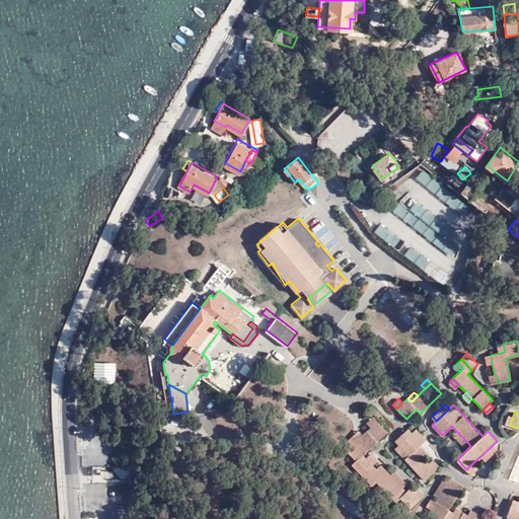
[(510,425),(513,416),(508,414),(504,423),(510,425)]
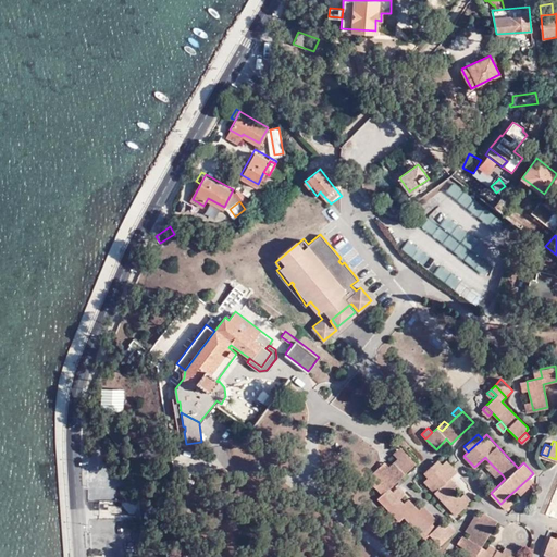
[(400,447),(394,454),(397,458),(405,452),(400,447)]
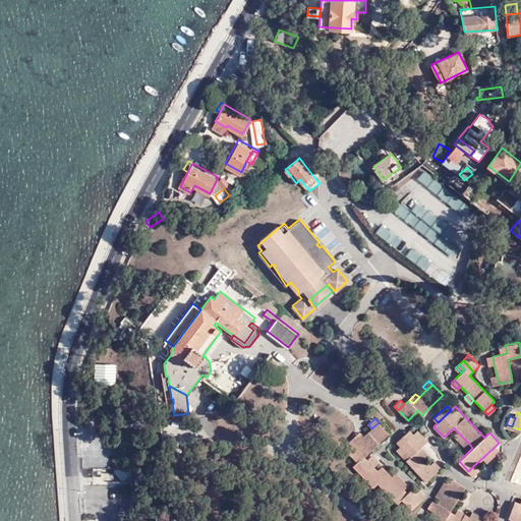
[(379,422),(371,428),(381,440),(388,432),(379,422)]
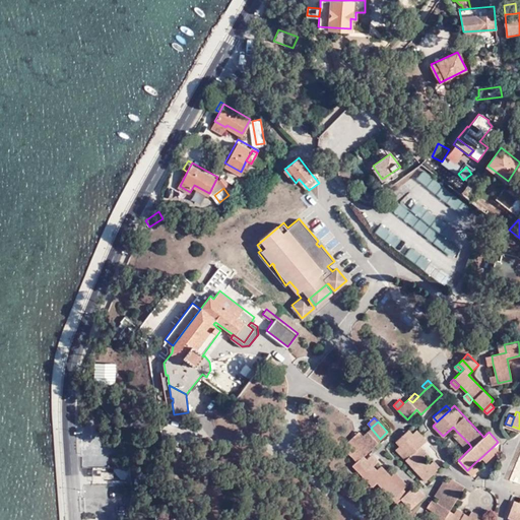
[(380,439),(371,428),(363,436),(350,448),(347,451),(356,461),(353,465),(375,488),(379,484),(399,506),(403,502),(410,509),(421,499),(415,492),(411,488),(407,492),(403,488),(391,475),(386,470),(383,474),(377,468),(374,465),(368,459),(364,455),(380,439)]
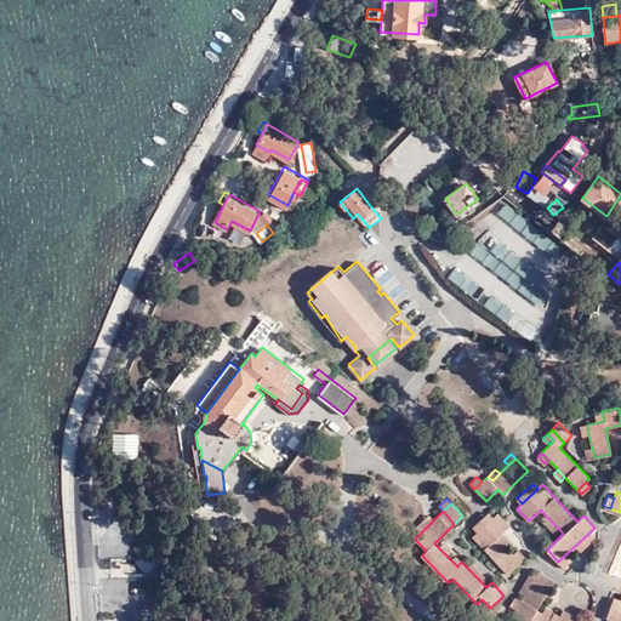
[(472,528),(478,533),(494,518),(488,512),(472,528)]
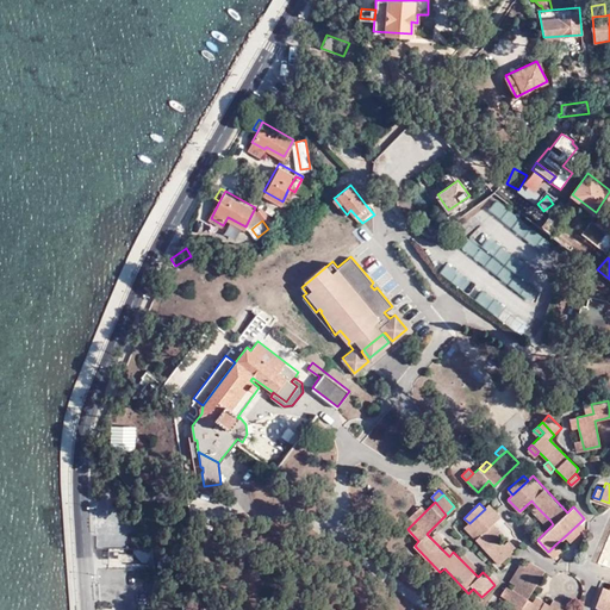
[(485,509),(470,523),(465,528),(499,565),(512,552),(504,543),(496,535),(489,528),(495,523),(500,516),(490,504),(485,509)]
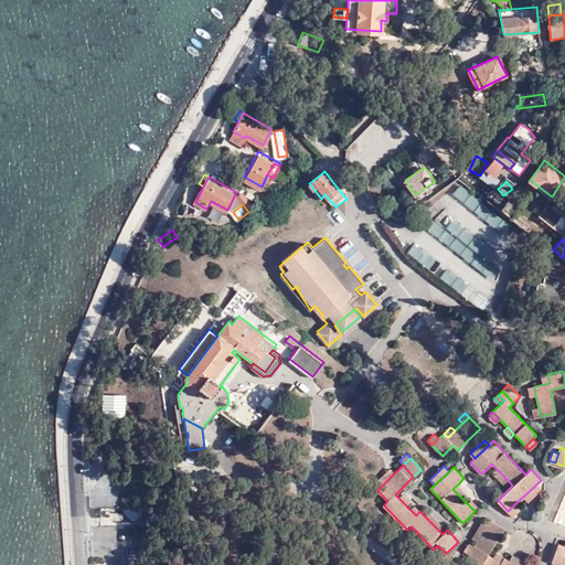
[(510,482),(496,468),(492,471),(505,486),(510,482)]
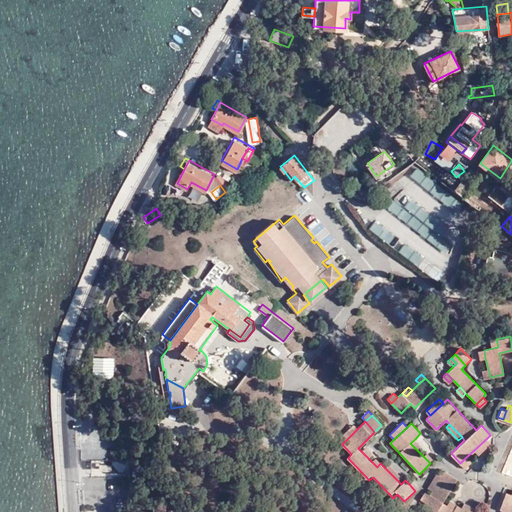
[(345,441),(357,429),(354,425),(342,437),(345,441)]
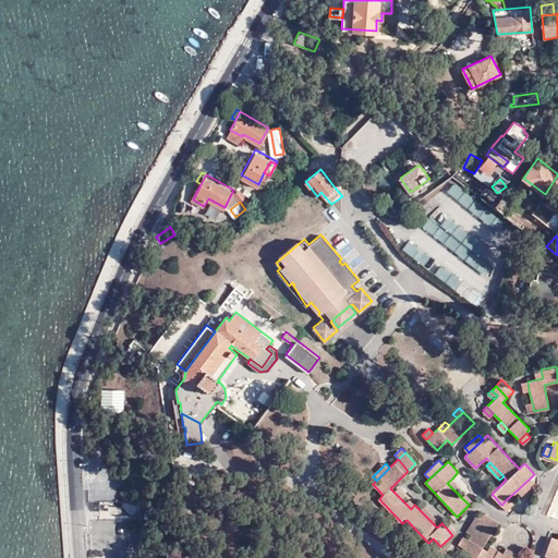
[(535,482),(531,477),(517,490),(521,495),(535,482)]
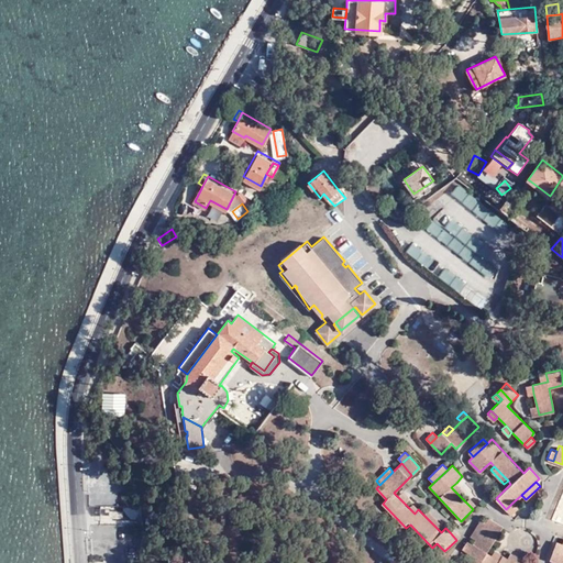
[(462,489),(456,483),(451,487),(457,494),(462,489)]
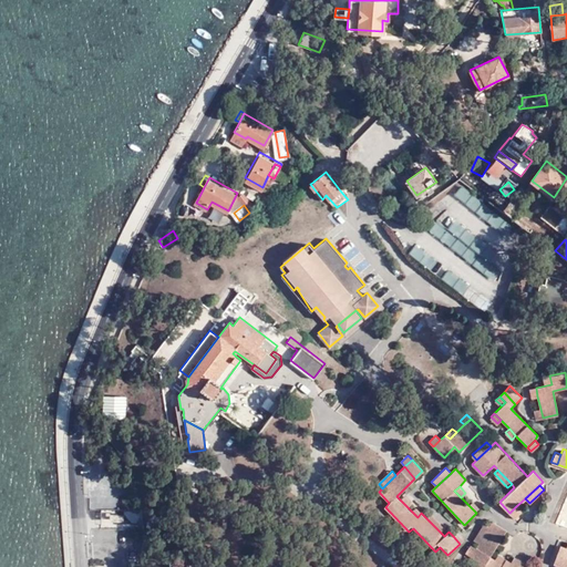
[(405,496),(401,501),(408,507),(412,503),(405,496)]
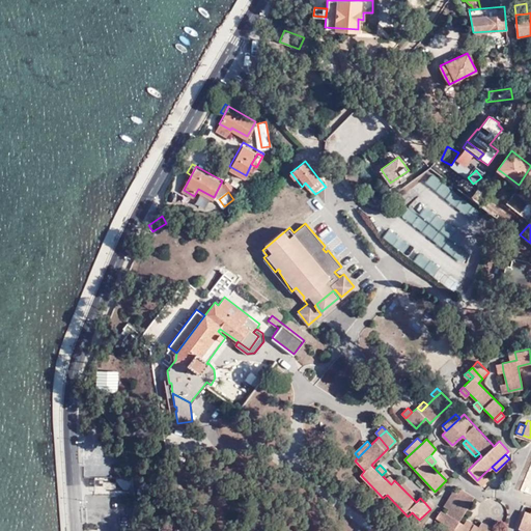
[(439,473),(446,480),(449,476),(443,470),(439,473)]
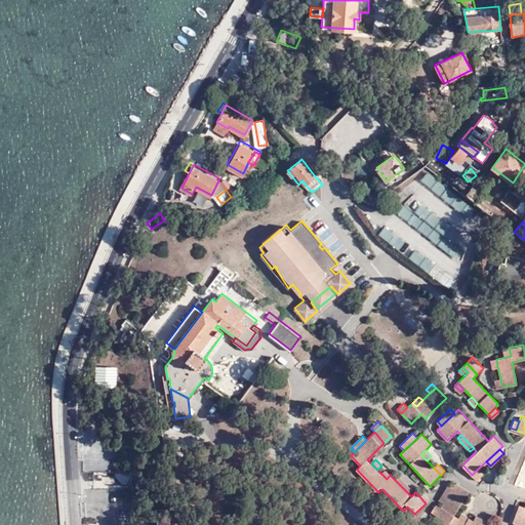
[(380,473),(387,479),(390,475),(385,469),(380,473)]
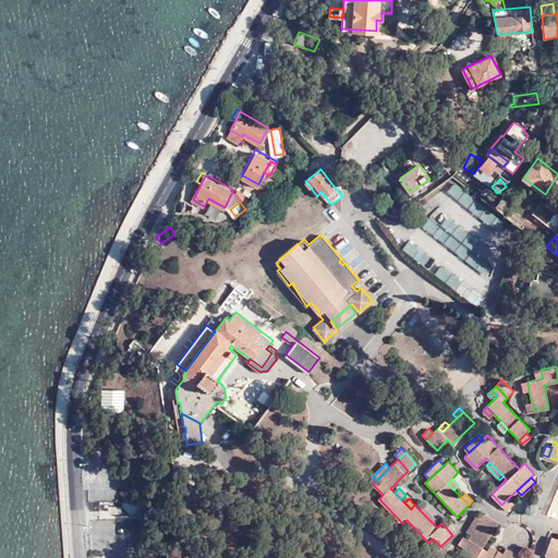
[(508,498),(501,505),(506,509),(512,504),(508,498)]
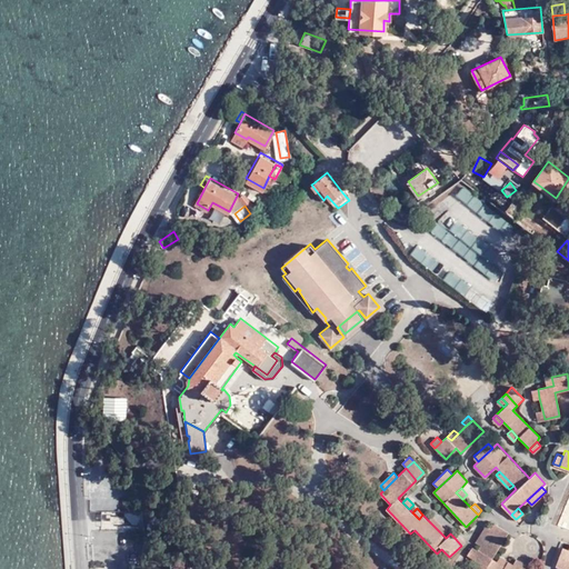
[(428,520),(441,533),(446,529),(432,516),(428,520)]
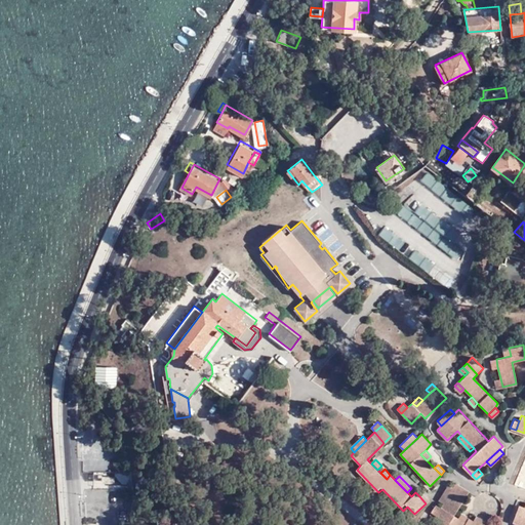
[(444,502),(441,508),(461,524),(481,524),(473,520),(469,518),(467,522),(457,517),(453,515),(468,490),(456,483),(455,483),(453,488),(444,502)]
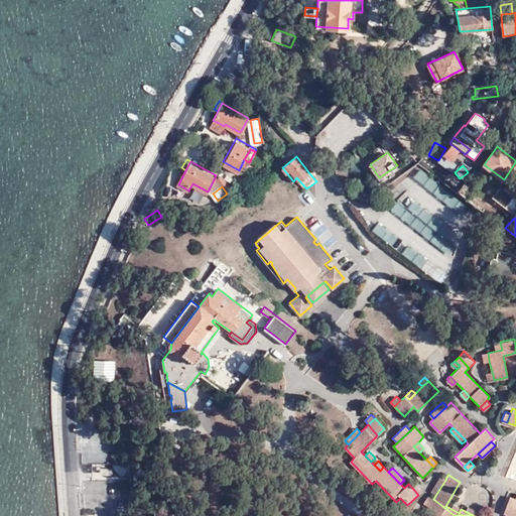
[(431,491),(436,494),(445,480),(440,476),(431,491)]
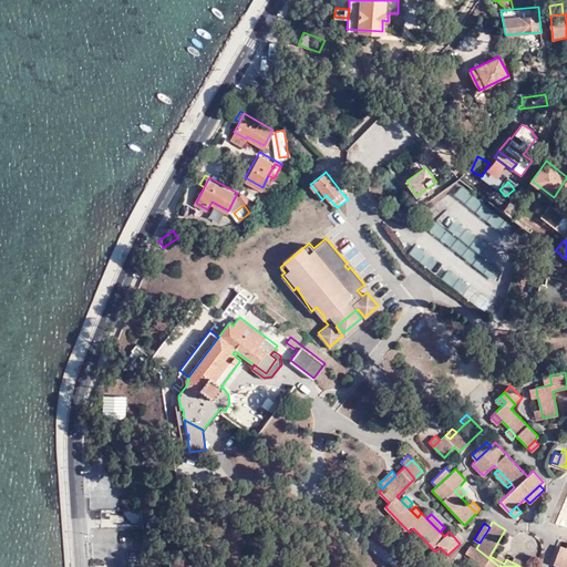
[(453,536),(460,544),(464,540),(457,533),(453,536)]
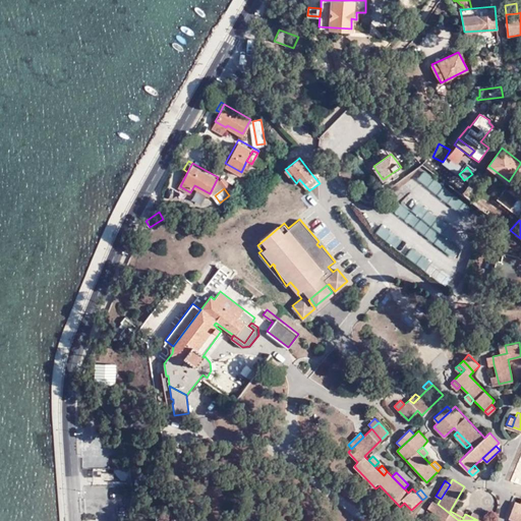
[(432,512),(438,504),(432,501),(427,509),(432,512)]
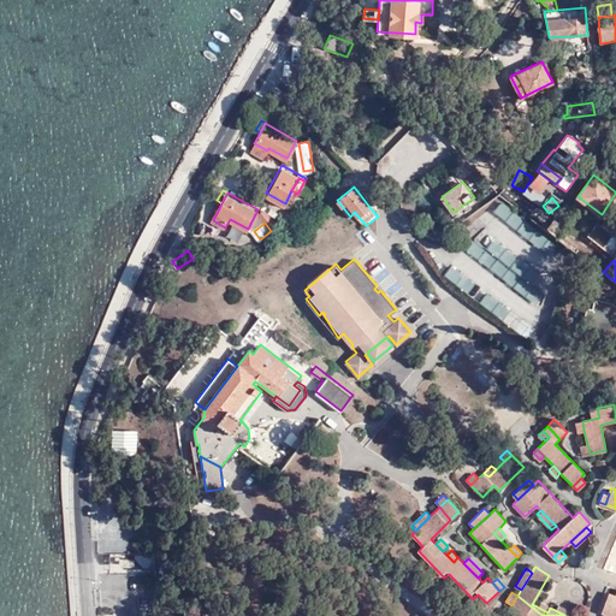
[(608,615),(615,594),(609,592),(602,612),(608,615)]
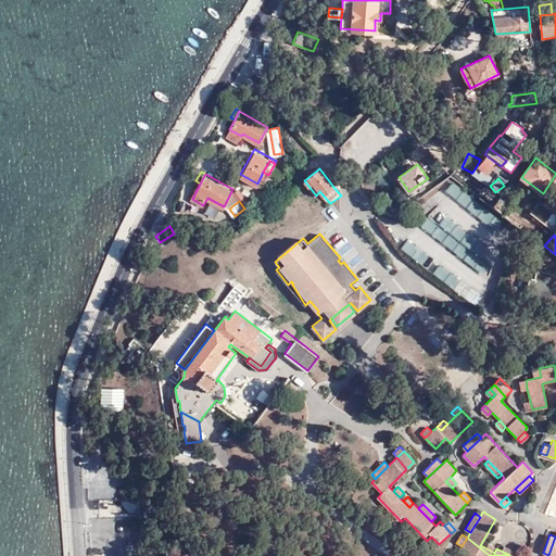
[(489,555),(467,538),(462,546),(459,551),(468,555),(489,555)]
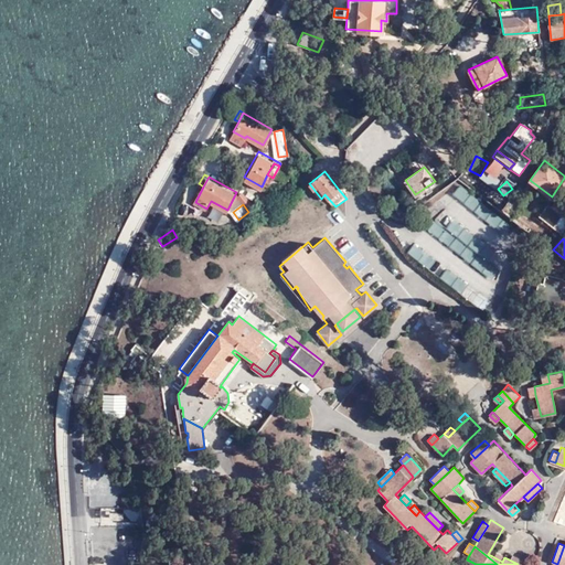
[(497,552),(492,556),(502,562),(504,557),(497,552)]
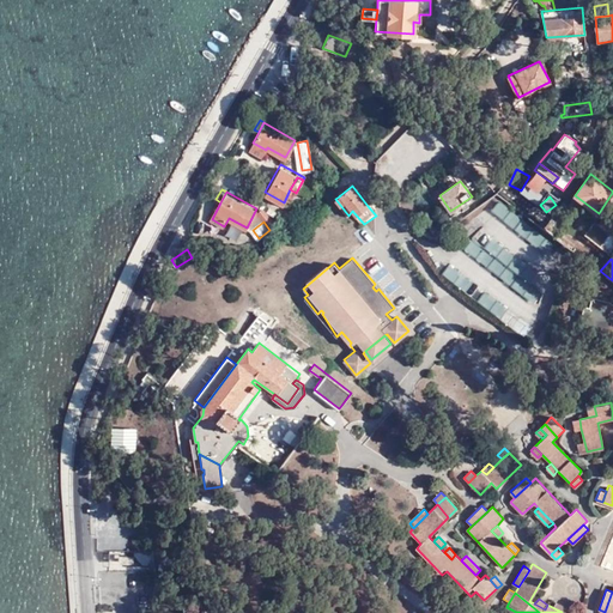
[(552,607),(562,612),(574,612),(556,602),(552,607)]
